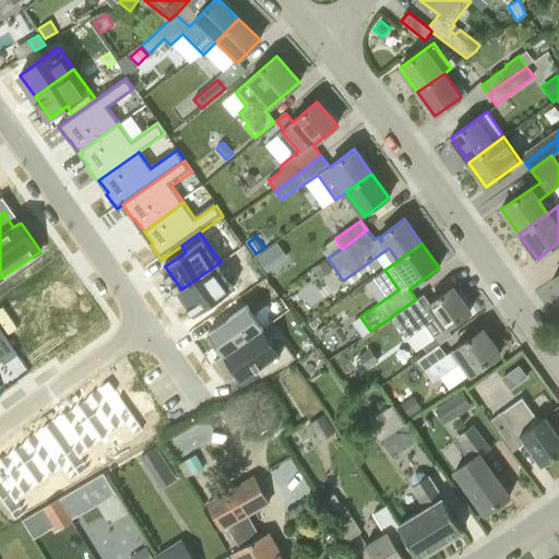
[(274,266),(264,252),(257,259),(266,272),(274,266)]
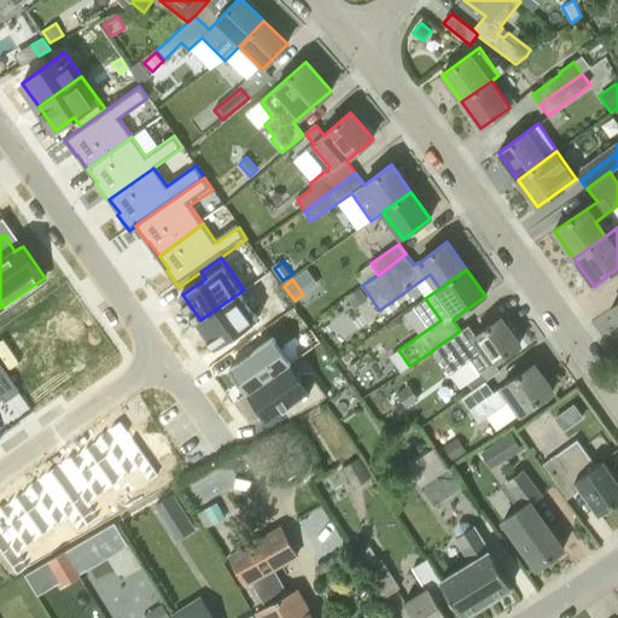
[(359,287),(347,297),(355,308),(367,298),(359,287)]
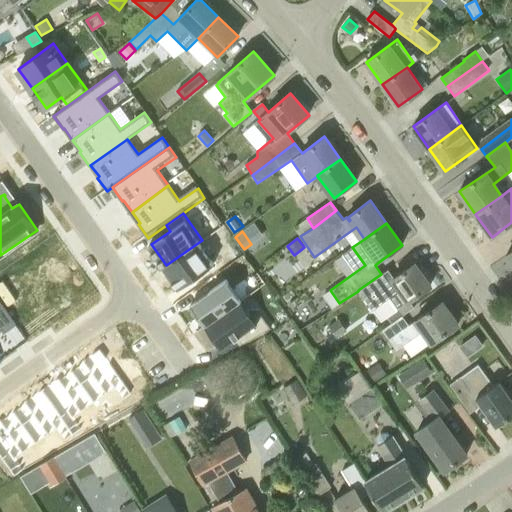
[(178,288),(214,263),(199,242),(163,267),(178,288)]
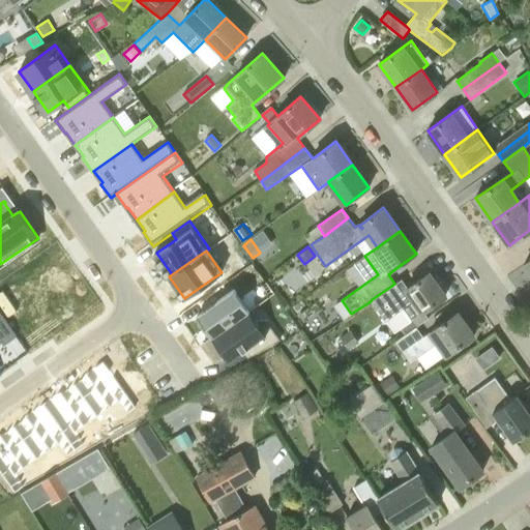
[(60,330),(89,310),(61,269),(56,273),(45,257),(7,283),(46,337),(59,328),(60,330)]
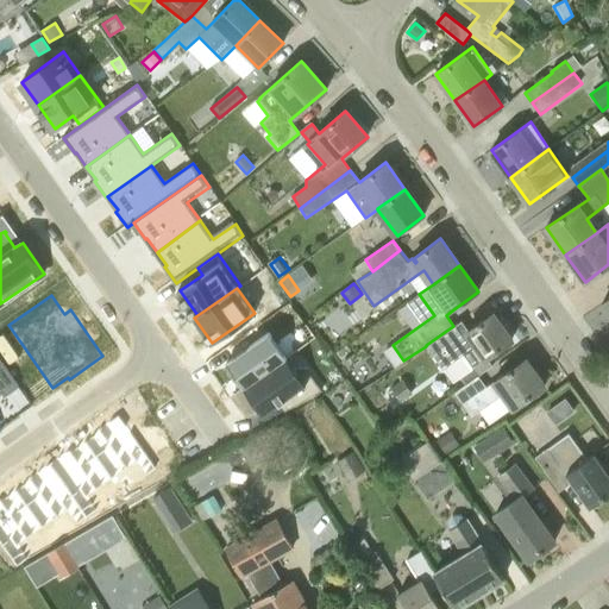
[(487,358),(512,339),(494,313),(460,336),(453,326),(426,345),(426,346),(443,370),(475,346),(484,359),(471,369),(477,376),(491,365),(487,358)]
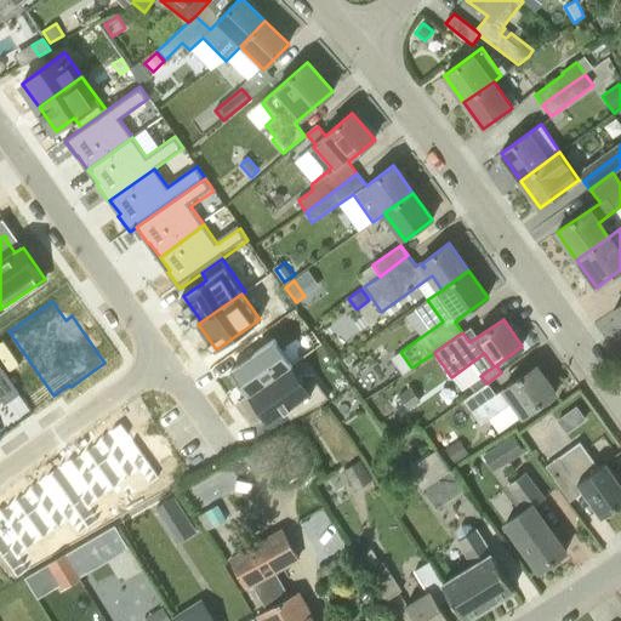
[(237,370),(251,393),(296,362),(280,339),(237,370)]
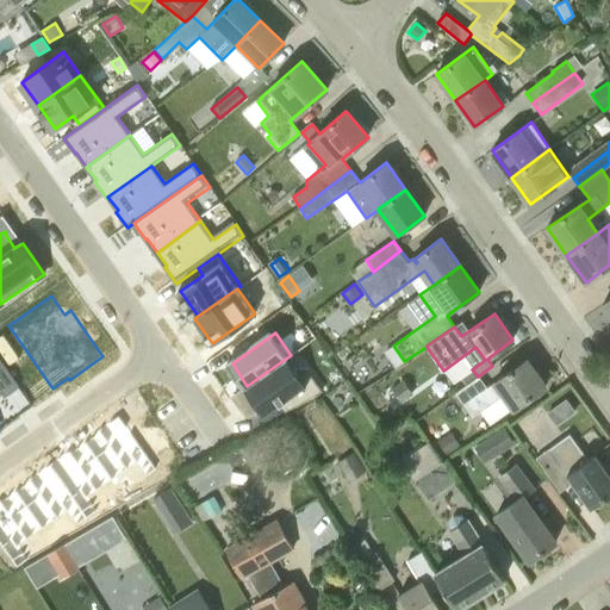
[(404,361),(393,346),(385,350),(396,367),(404,361)]
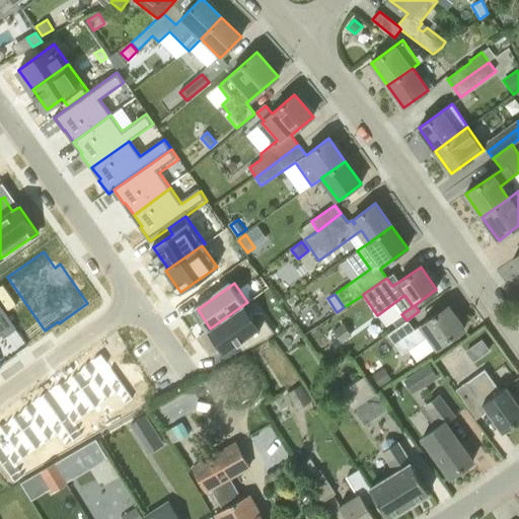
[(247,302),(210,328),(227,352),(249,337),(254,344),(278,330),(265,313),(258,318),(247,302)]
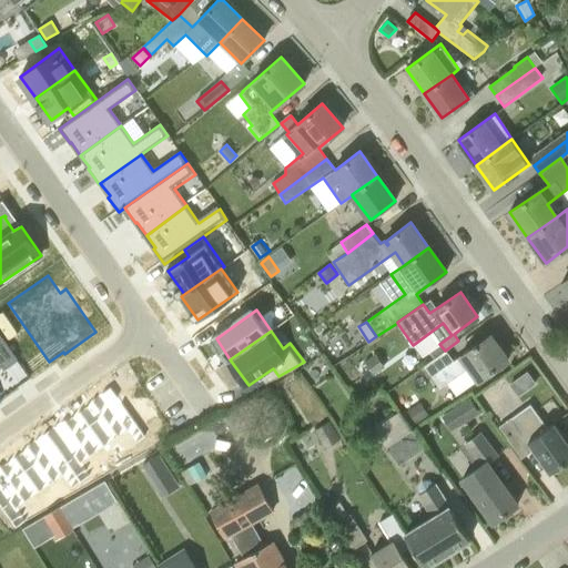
[(479,381),(508,359),(490,334),(450,362),(444,352),(425,365),(440,387),(469,367),(479,381)]
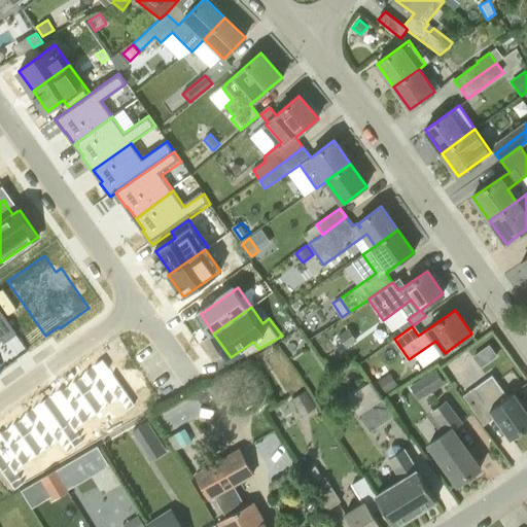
[(2,314),(0,314),(0,340),(2,339),(4,342),(15,334),(2,314)]
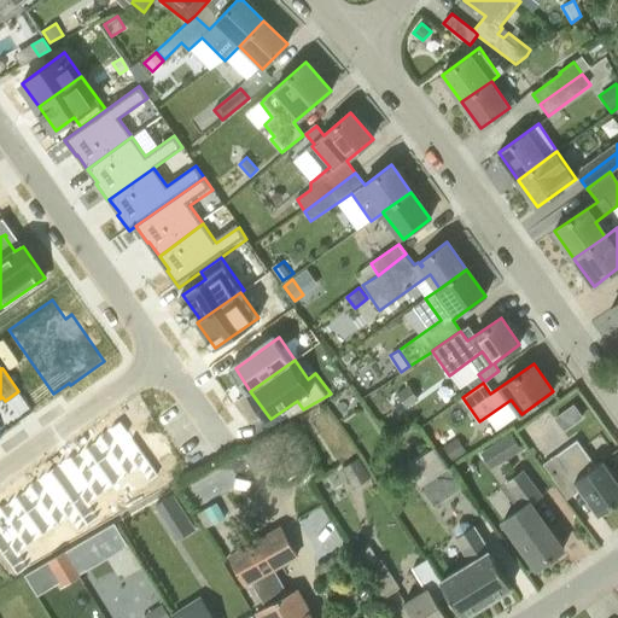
[(409,386),(397,395),(407,408),(419,400),(409,386)]
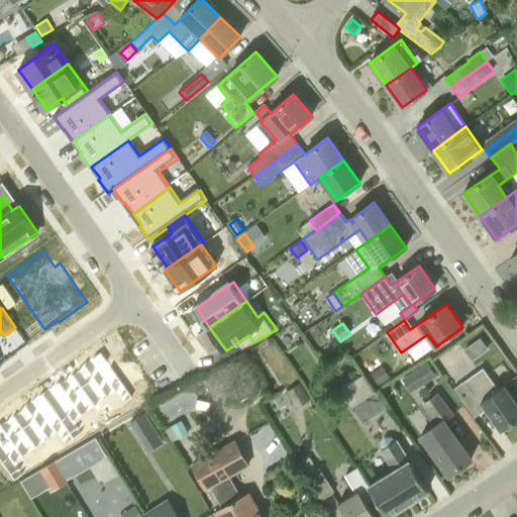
[(474,356),(490,345),(483,334),(467,346),(474,356)]
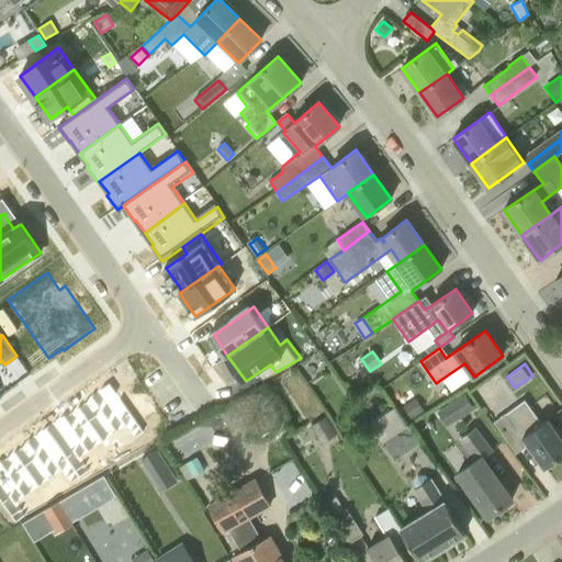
[(135,447),(147,440),(114,388),(93,401),(94,403),(81,411),(104,448),(127,434),(135,447)]
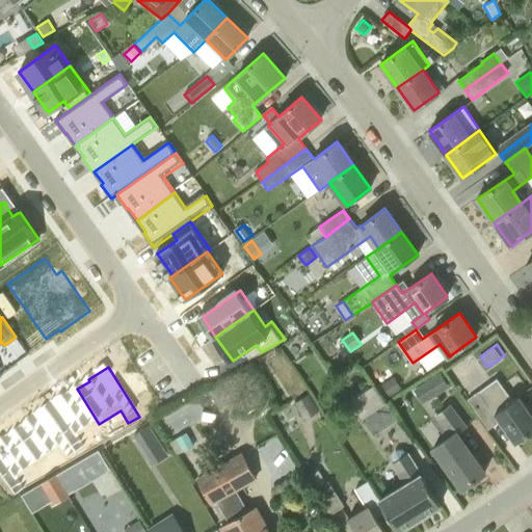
[(432,379),(442,394),(452,388),(443,373),(432,379)]
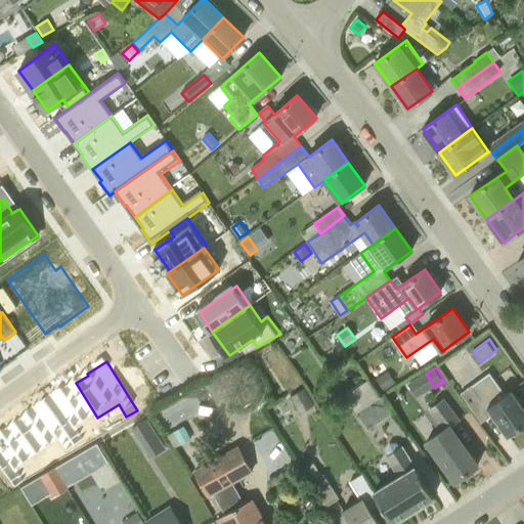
[(388,370),(376,379),(385,392),(396,384),(388,370)]
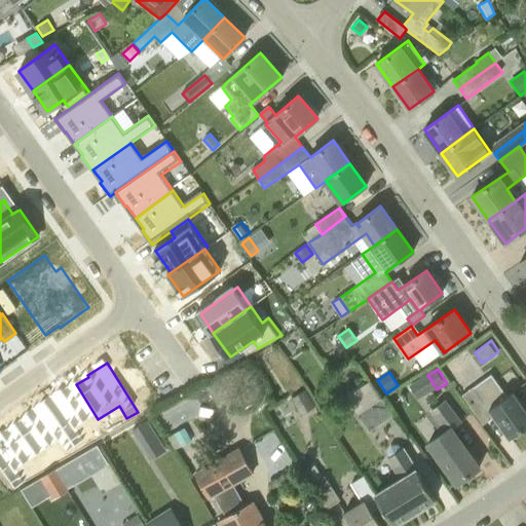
[(494,417),(510,438),(525,425),(525,411),(513,391),(506,396),(491,375),(461,396),(483,425),(494,417)]
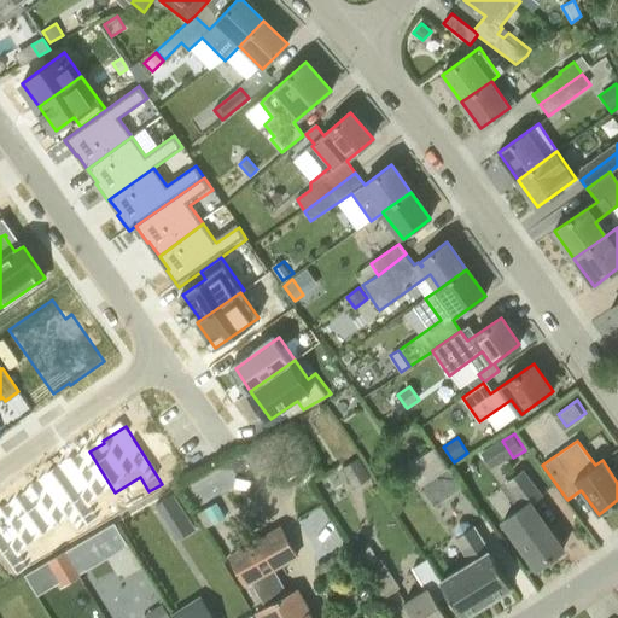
[(51,473),(86,531),(99,523),(89,508),(115,493),(89,452),(75,461),(74,459),(51,473)]
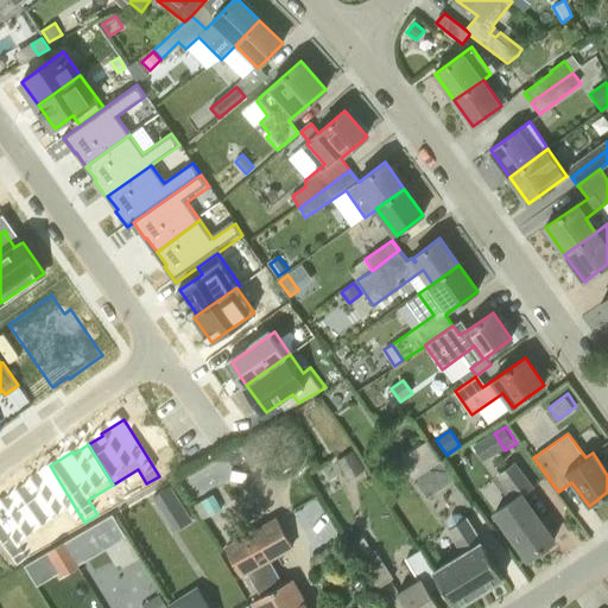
[(335,461),(347,482),(365,470),(353,451),(335,461)]
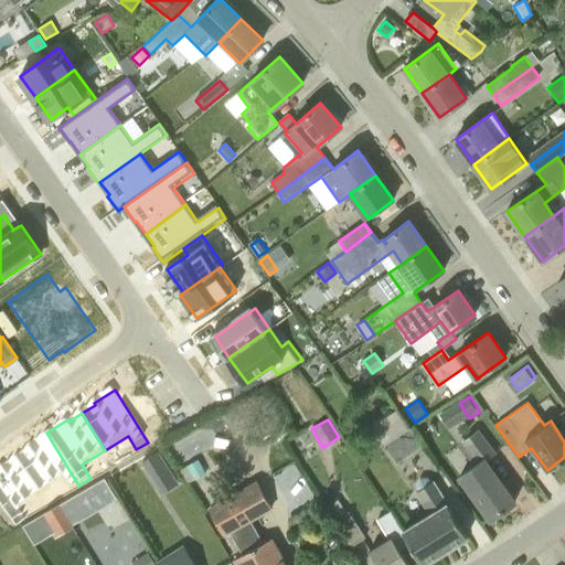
[(396,464),(423,446),(409,427),(407,429),(390,440),(384,445),(396,464)]
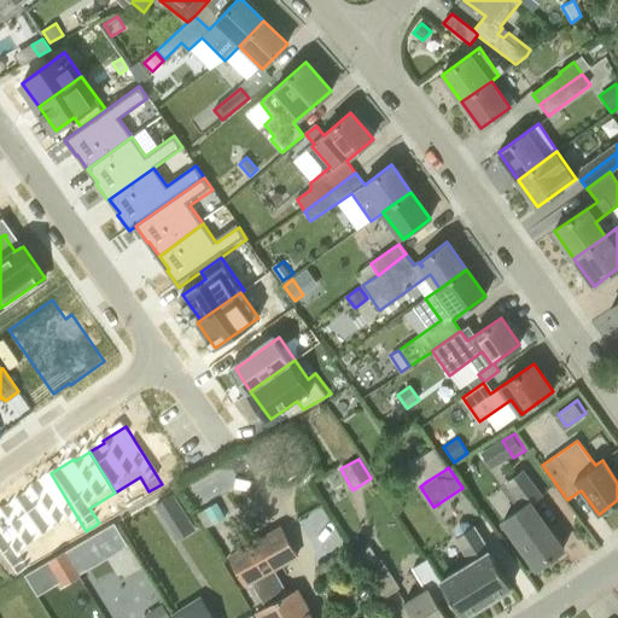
[(516,537),(537,567),(564,548),(531,503),(542,496),(524,471),(502,488),(517,511),(503,519),(516,537)]
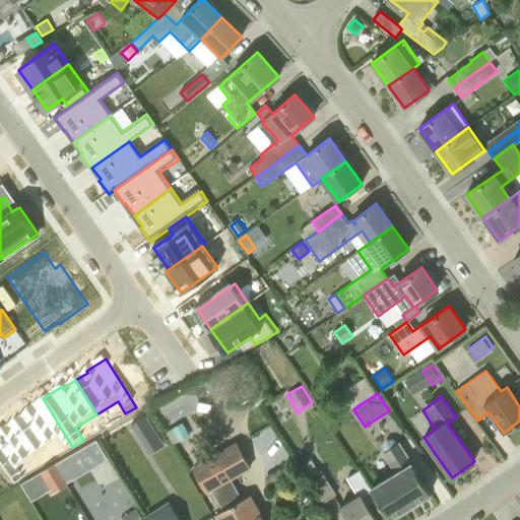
[(62,453),(72,447),(43,398),(23,410),(24,411),(12,419),(34,454),(55,441),(62,453)]
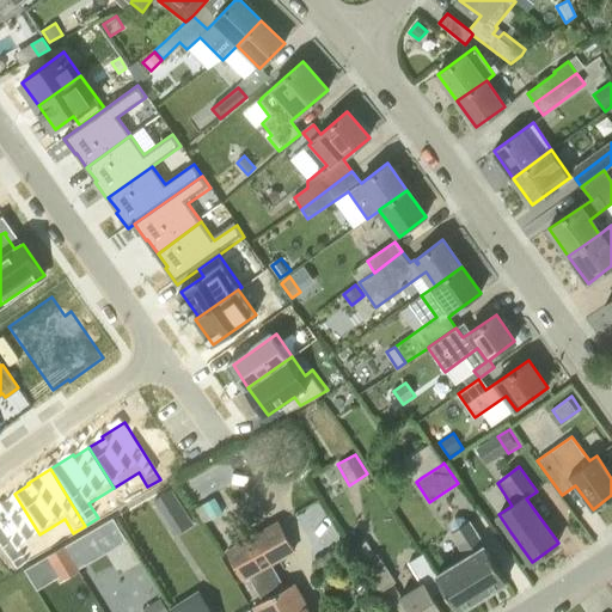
[(163,514),(181,503),(171,489),(153,500),(163,514)]
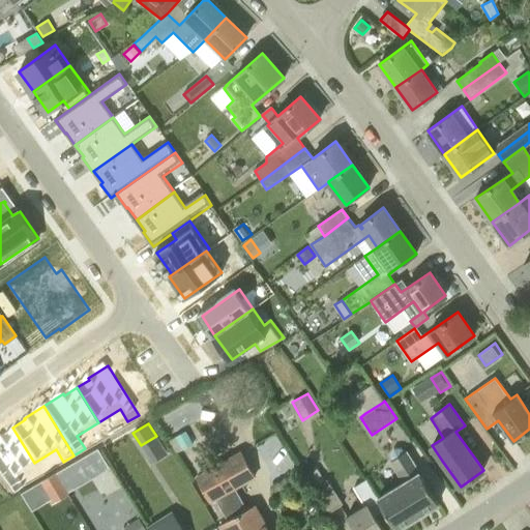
[(0,479),(9,495),(20,489),(12,476),(34,463),(12,428),(0,435),(0,479)]
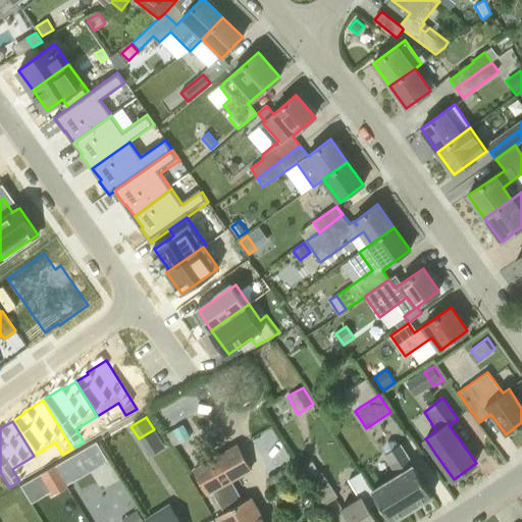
[(172,429),(180,442),(191,437),(183,424),(172,429)]
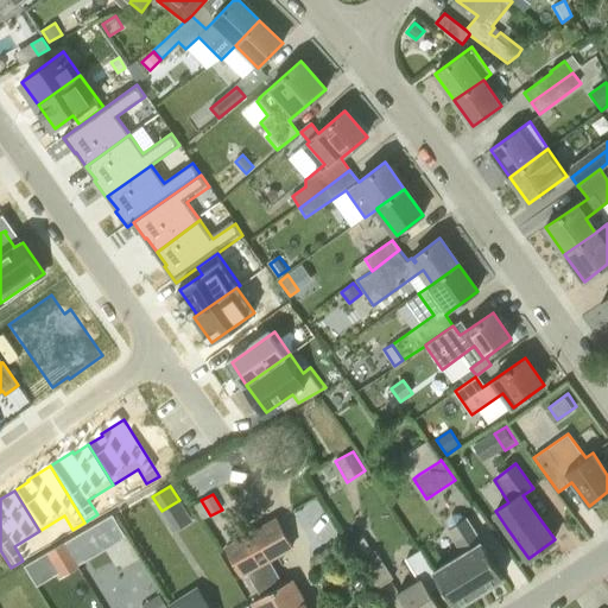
[(448,523),(450,526),(448,527),(463,552),(434,570),(434,571),(439,581),(441,581),(455,606),(502,576),(467,517),(463,518),(461,514),(453,515),(448,523)]
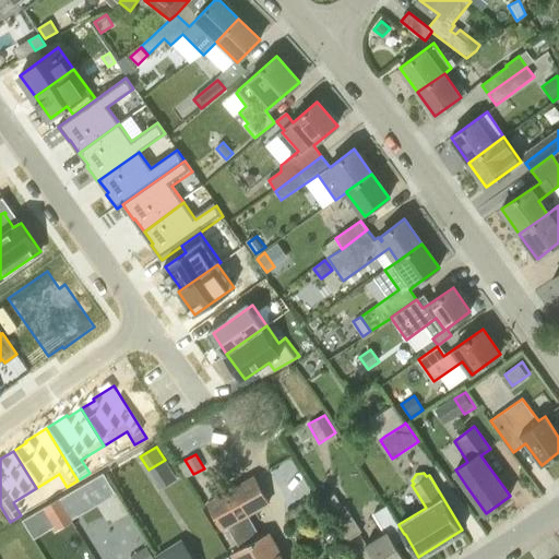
[(268,502),(254,477),(207,502),(223,528),(227,525),(247,514),(268,502)]
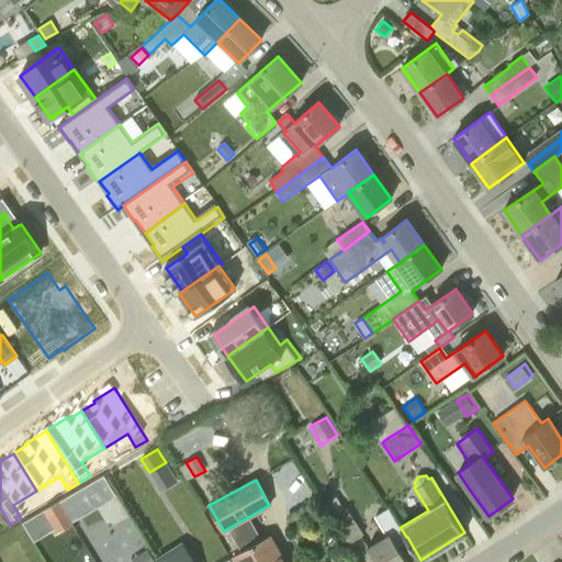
[(59,502),(44,510),(44,512),(55,530),(56,532),(71,524),(59,502)]
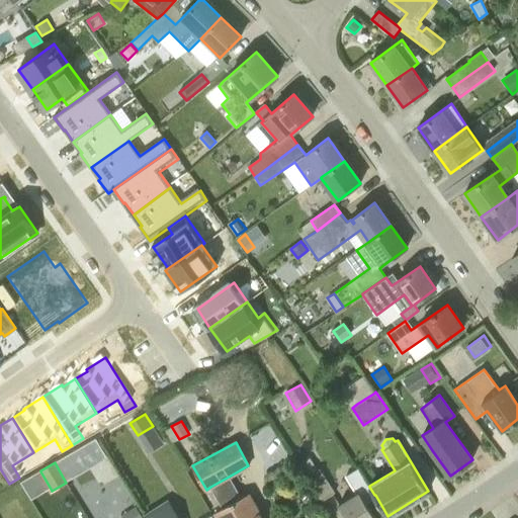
[(307,477),(322,501),(335,492),(319,468),(318,469),(307,477)]
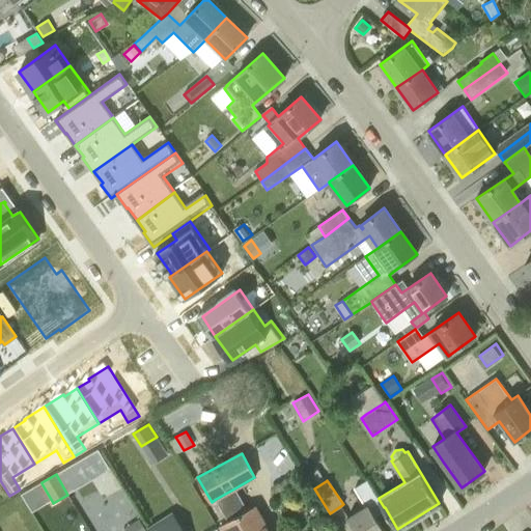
[(385,530),(373,513),(384,507),(379,499),(379,498),(367,480),(355,488),(364,507),(347,516),(356,530),(385,530)]
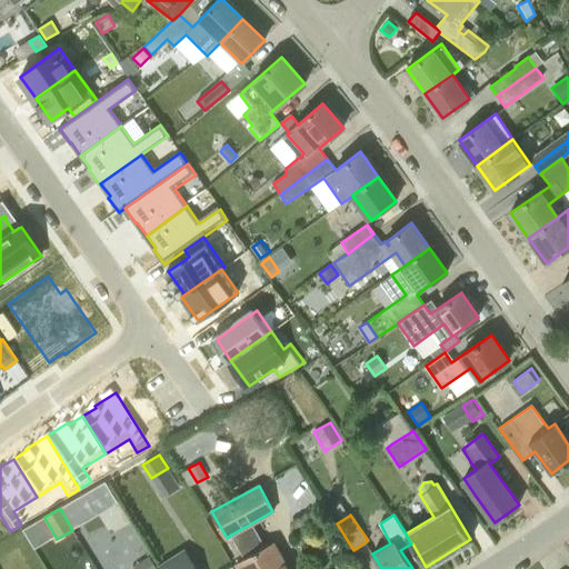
[(236,568),(288,568),(273,541),(265,547),(251,523),(231,535),(245,559),(235,565),(236,568)]
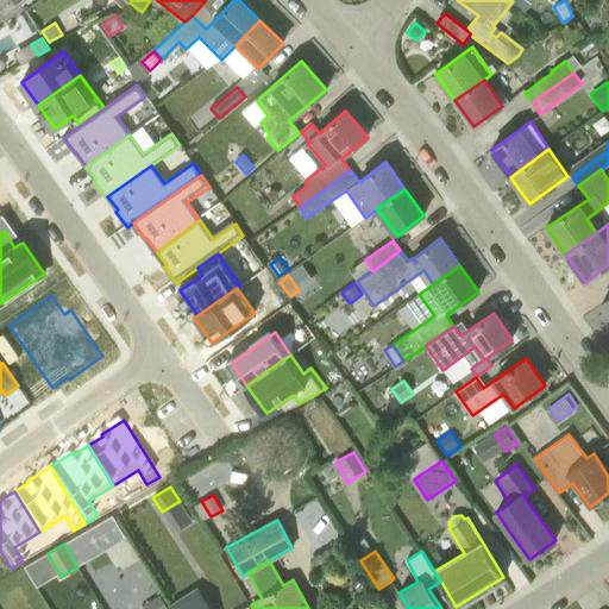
[(168,608),(159,595),(144,604),(146,608),(168,608)]
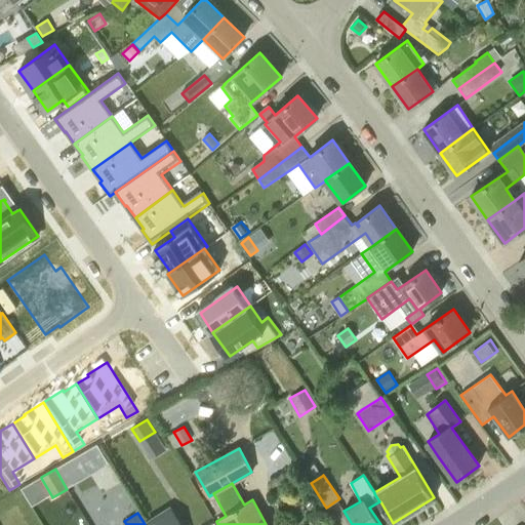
[(167,524),(160,513),(146,521),(148,524),(167,524)]
